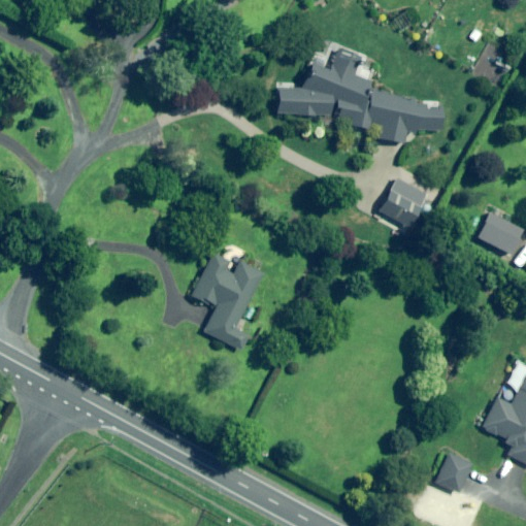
[(387,80),(390,73),(388,72),(370,64),(377,48),(355,38),(344,61),(328,54),(319,74),(333,81),(292,78),(290,103),(362,109),(361,113),(384,122),(387,114),(394,117),(392,127),(422,134),(424,124),(432,126),(433,123),(457,124),(459,95),(438,94),(395,84),(387,80)]
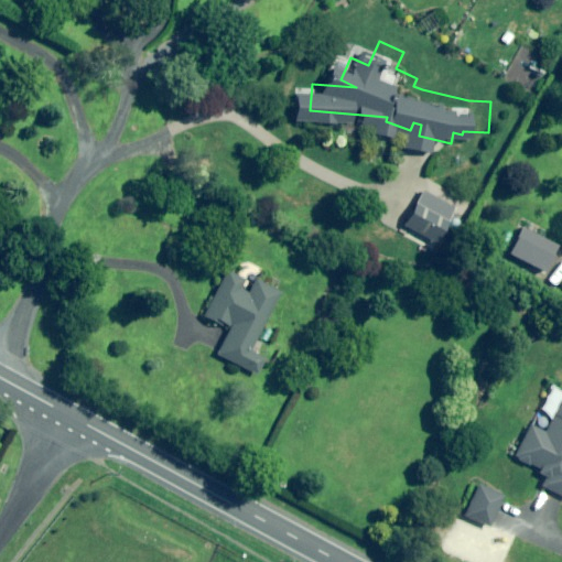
[(453,215),(421,197),(402,230),(434,249),(453,215)]
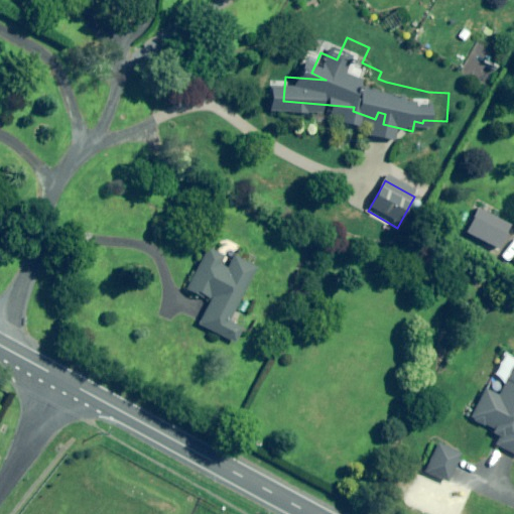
[(510,224),(479,208),(467,232),(499,248),(510,224)]
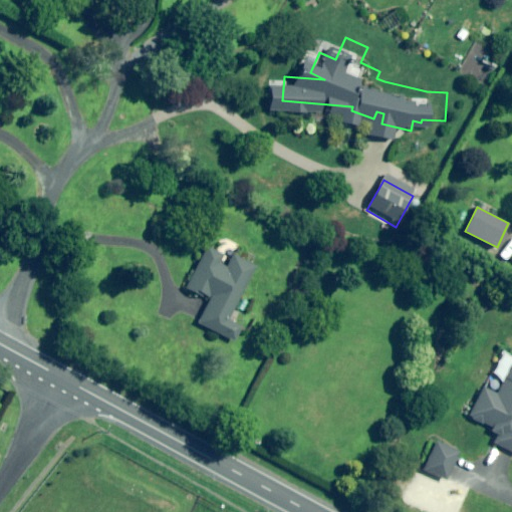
[(223,254),(207,246),(187,286),(211,298),(199,322),(234,340),(241,326),(229,320),(256,265),(234,254),(227,267),(219,262),(223,254)]
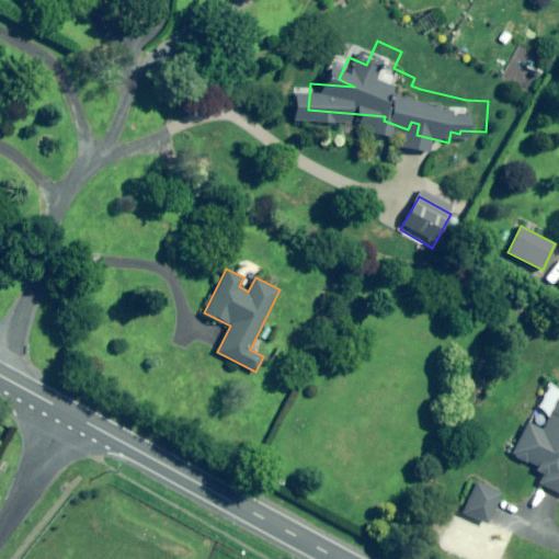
[(558,401),(544,430),(528,422),(513,453),(538,466),(536,470),(544,474),(539,482),(558,492),(558,401)]
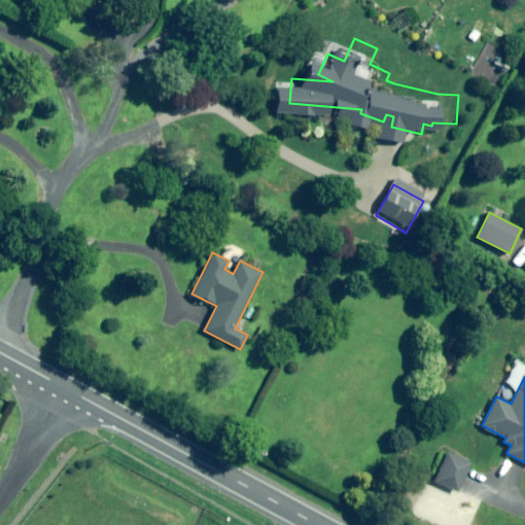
[(470,462),(447,452),(434,482),(459,492),(470,462)]
